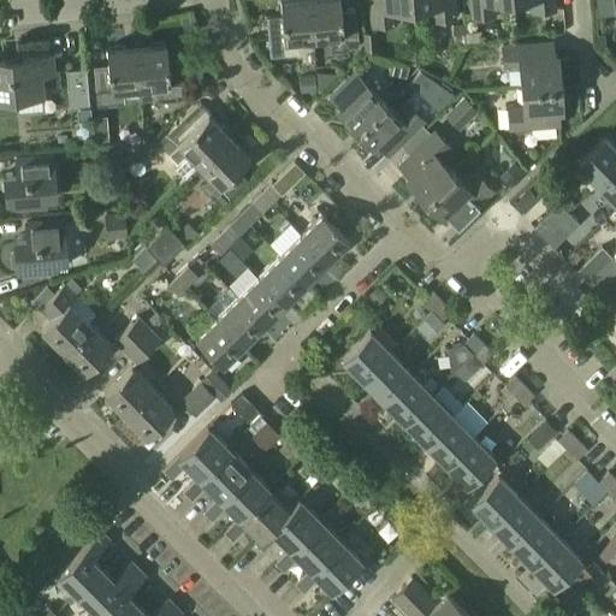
[(280,0),(283,16),(270,17),(273,54),(298,52),(297,40),(315,39),(311,0),(280,0)]
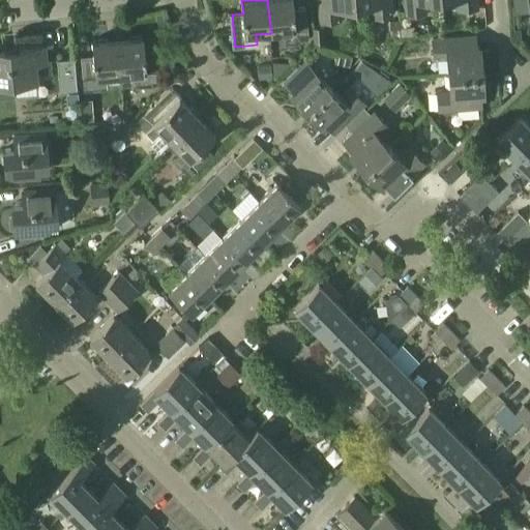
[(305,7),(294,8),(293,0),(267,0),(271,33),(284,32),(285,43),(307,41),(305,7)]
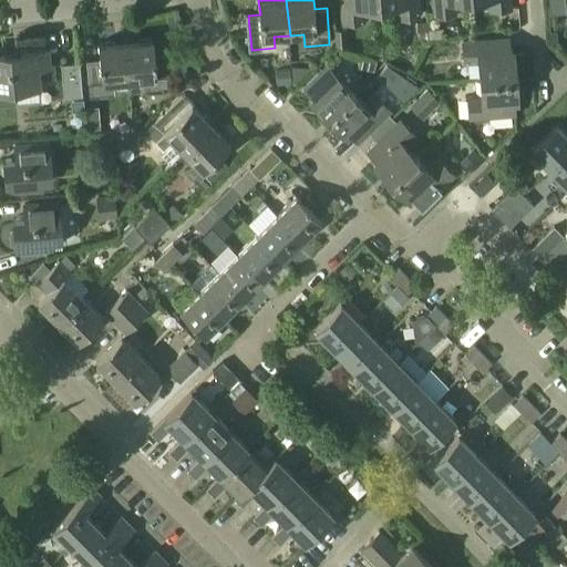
[(380,6),(379,0),(341,0),(343,23),(364,20),(363,8),(380,6)]
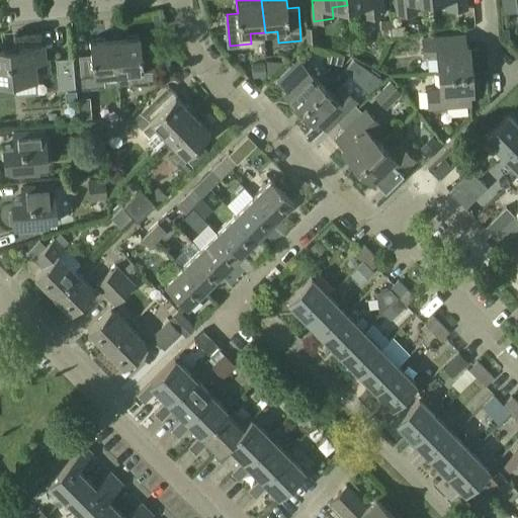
[(346,0),(347,5),(363,4),(364,17),(383,14),(381,0),(346,0)]
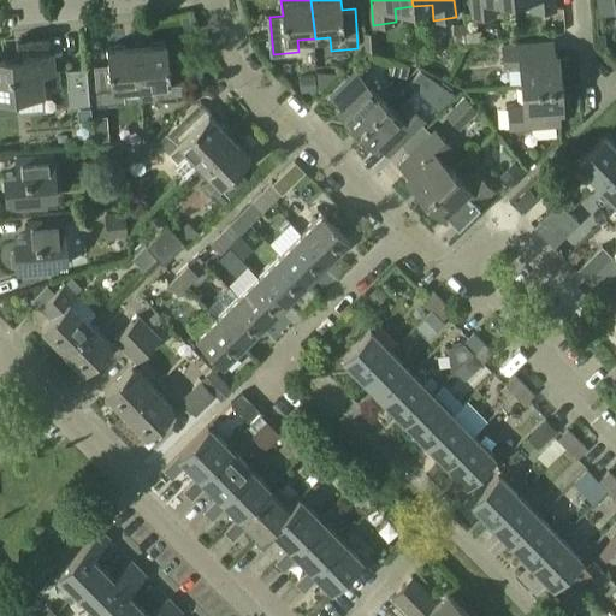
[(471,0),(472,17),(496,15),(495,0),(471,0)]
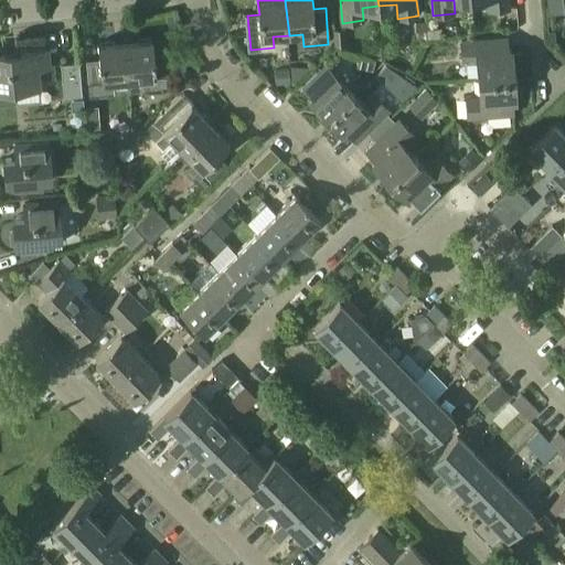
[(488,0),(489,10),(510,9),(509,0),(488,0)]
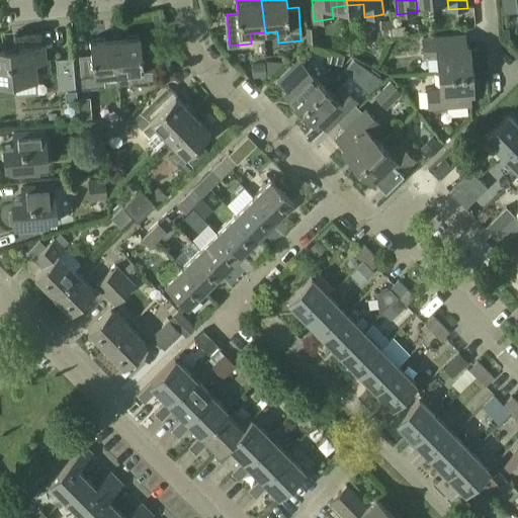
[(316,25),(305,26),(306,44),(317,42),(316,25)]
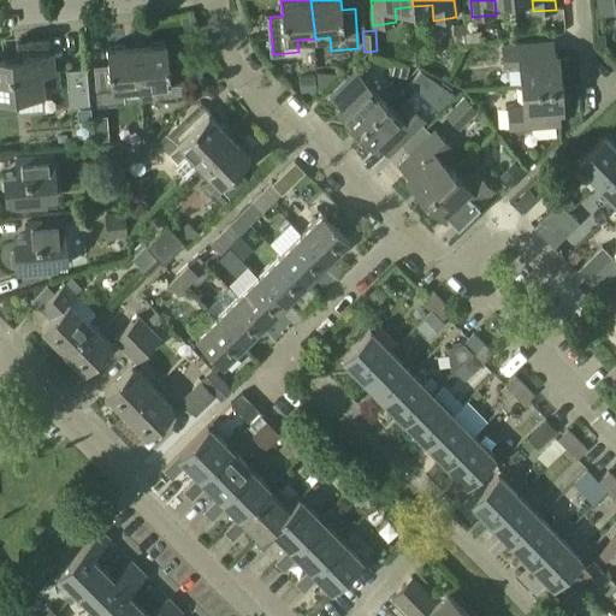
[(521,69),(522,86),(561,82),(558,53),(556,53),(555,41),(504,45),(507,69),(521,69)]
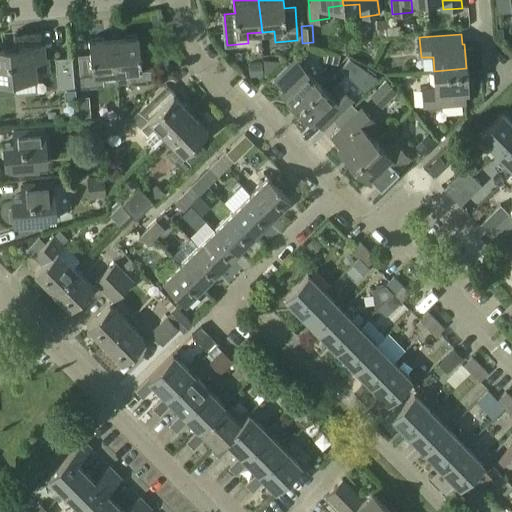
[(116,83),(155,80),(152,48),(140,49),(139,36),(113,37),(115,72),(116,83)]
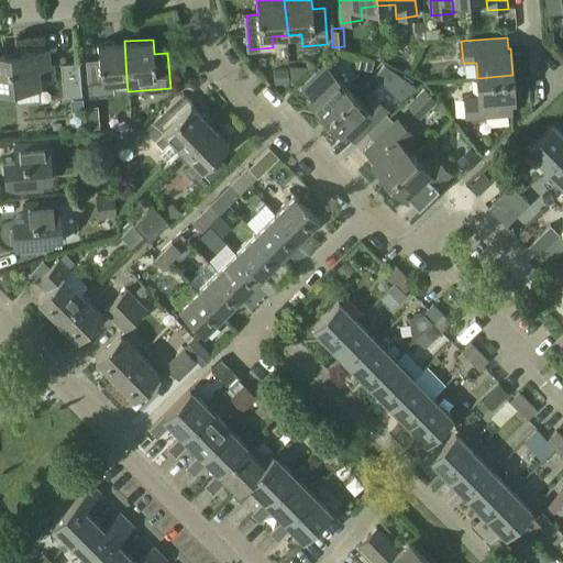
[(127,79),(124,41),(96,43),(97,58),(85,59),(87,95),(112,92),(112,80),(127,79)]
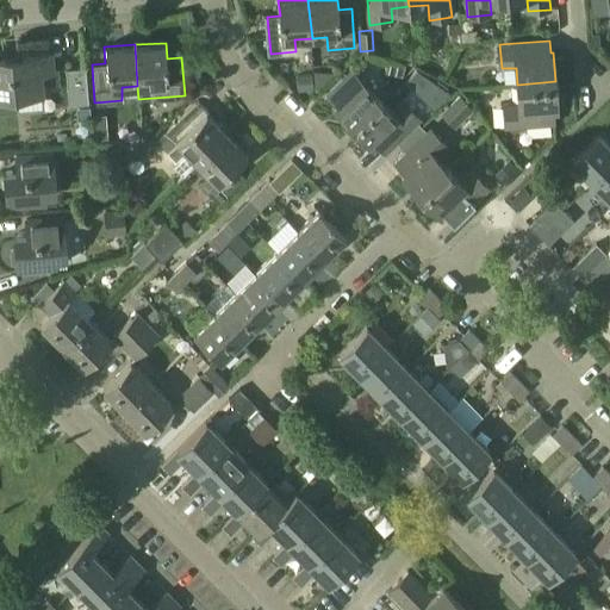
[(38,72),(51,70),(49,51),(0,56),(0,94),(39,92),(38,72)]
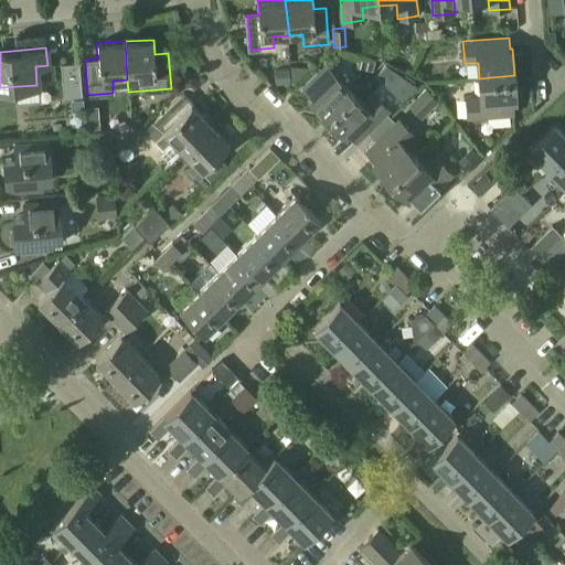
[(81,95),(78,62),(61,64),(64,96),(81,95)]
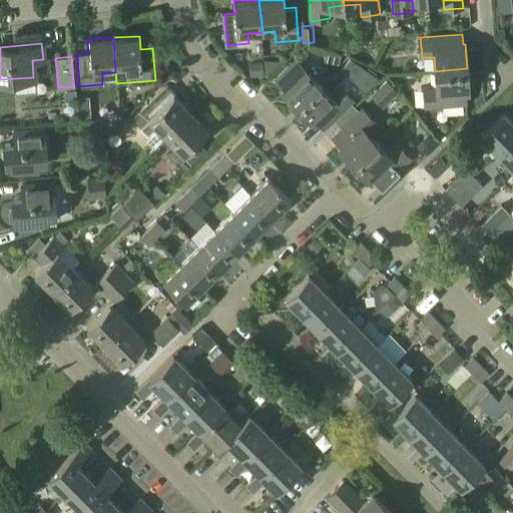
[(279,86),(298,105),(321,83),(297,59),(275,78),(281,84),(279,86)]
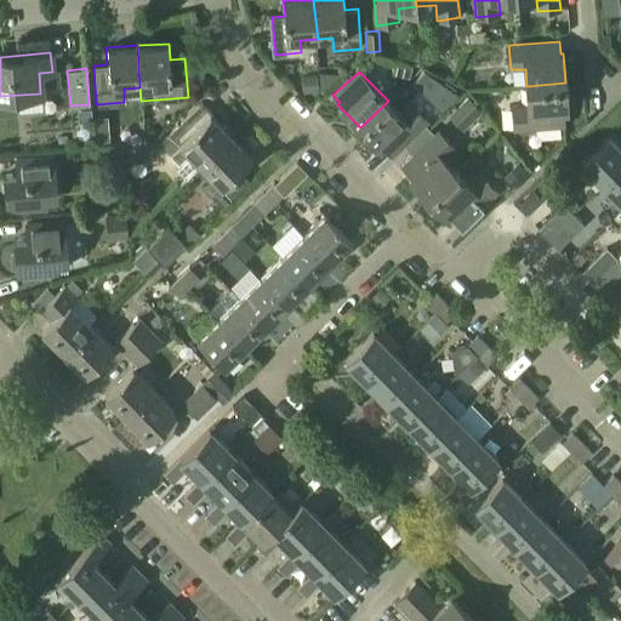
[(565,83),(527,86),(528,104),(513,106),(516,130),(565,126),(564,112),(568,112),(565,83)]
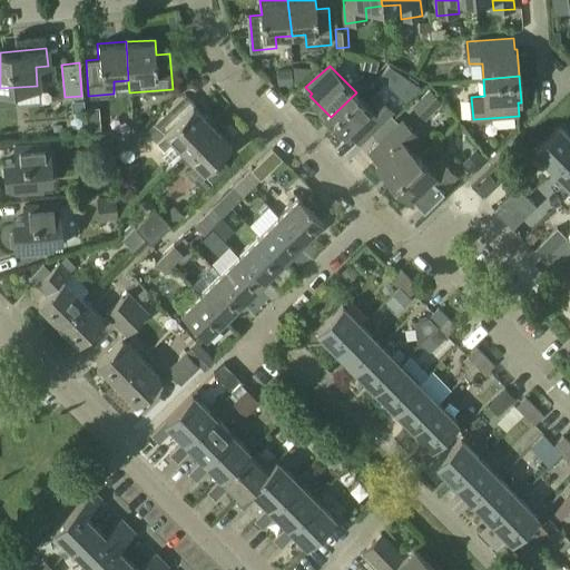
[(433,89),(415,105),(425,117),(443,102),(433,89)]
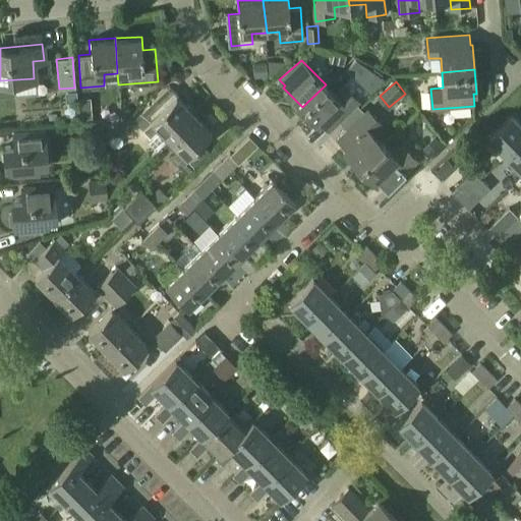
[(326,84),(302,107),(320,125),(323,123),(329,130),(359,102),(345,88),(336,95),(326,84)]
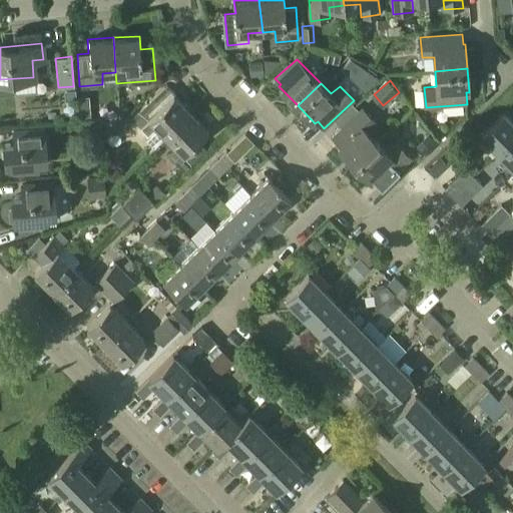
[(165,136),(191,112),(175,96),(176,94),(167,85),(133,118),(147,133),(145,139),(154,148),(165,136)]
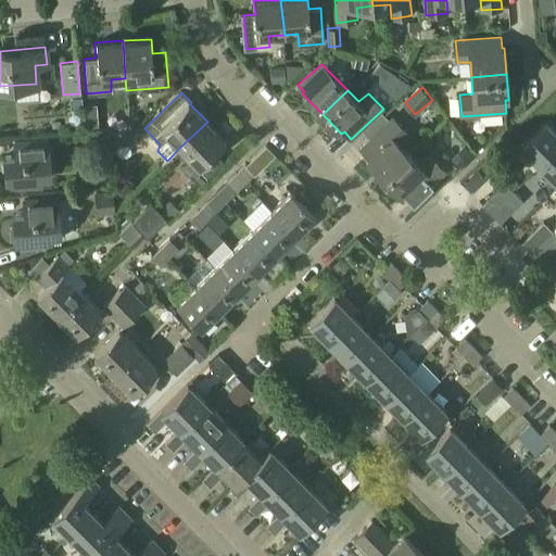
[(367,160),(384,178),(408,154),(397,142),(407,134),(392,118),(361,149),(368,158),(367,160)]
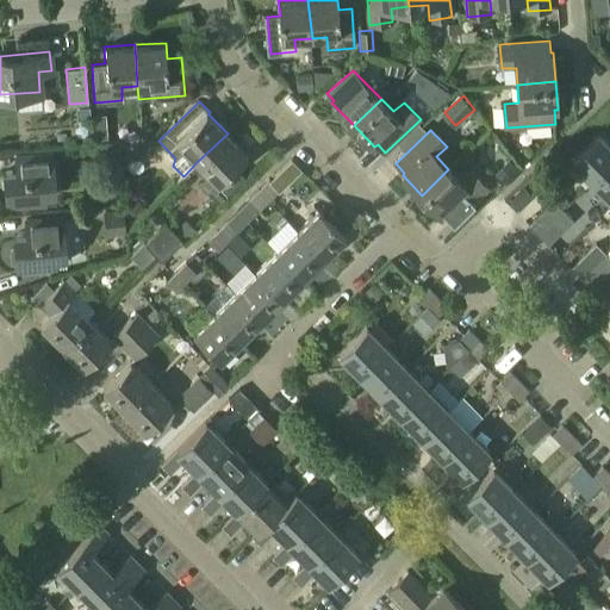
[(228,134),(197,162),(207,174),(198,184),(217,203),(244,178),(236,167),(248,155),(228,134)]
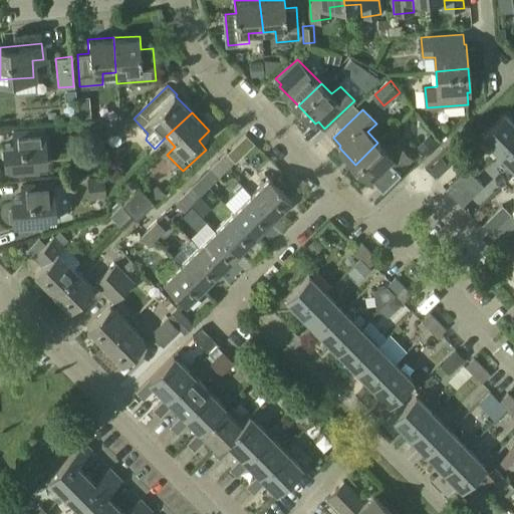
[(499,153),(513,139),(513,122),(504,112),(481,135),(499,153)]
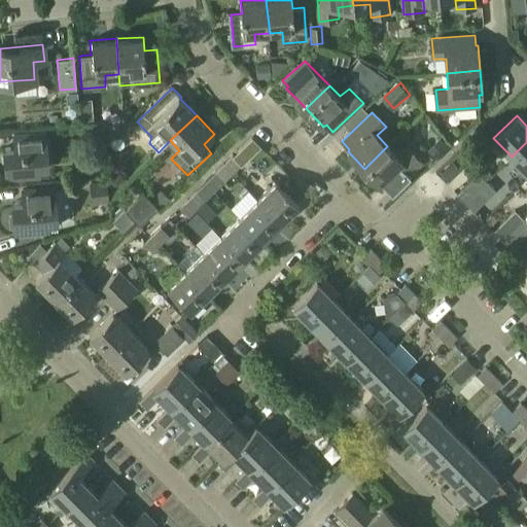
[(37,159),(46,157),(44,132),(13,135),(14,147),(3,148),(5,176),(39,173),(37,159)]
